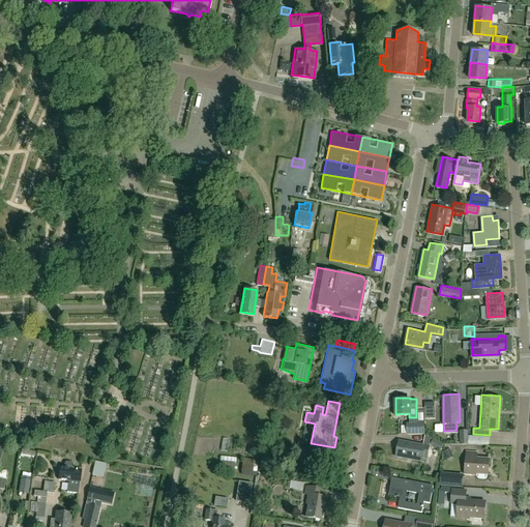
[(424,401),(424,417),(425,417),(435,416),(435,401),(424,401)]
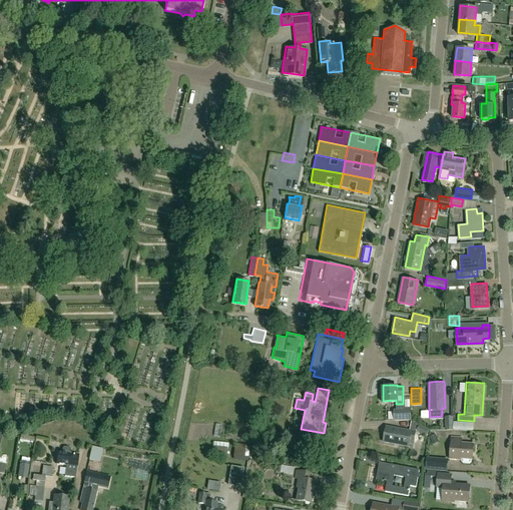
[(394,418),(411,418),(411,407),(403,407),(393,407),(394,418)]
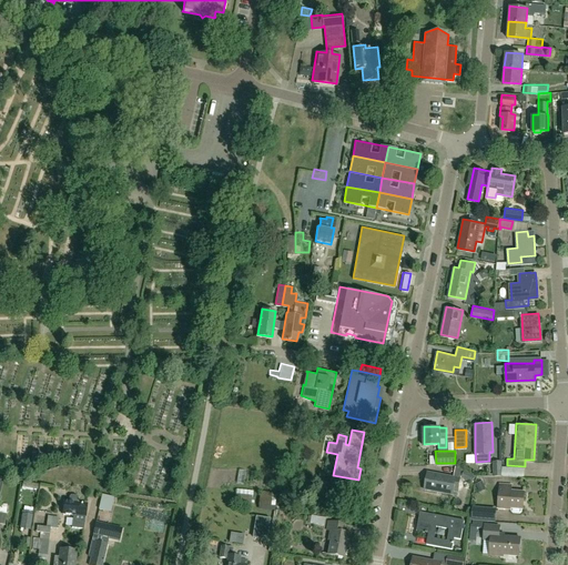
[(493,460),(493,474),(507,474),(507,467),(501,467),(501,460),(493,460)]
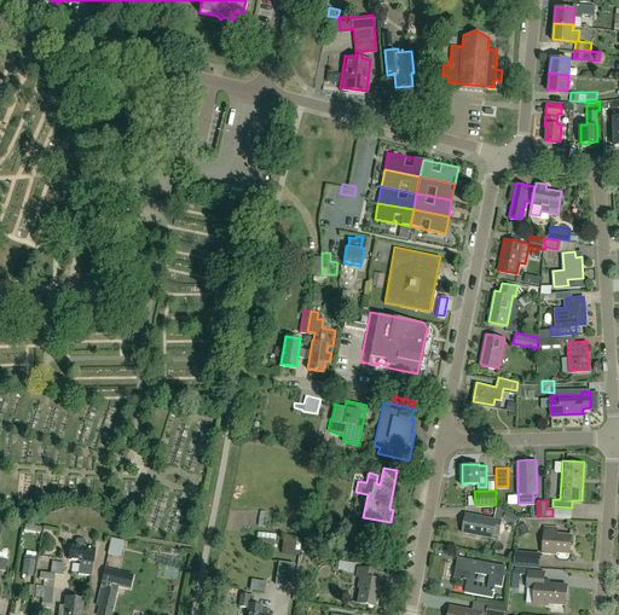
[(502,517),(514,523),(518,516),(505,510),(502,517)]
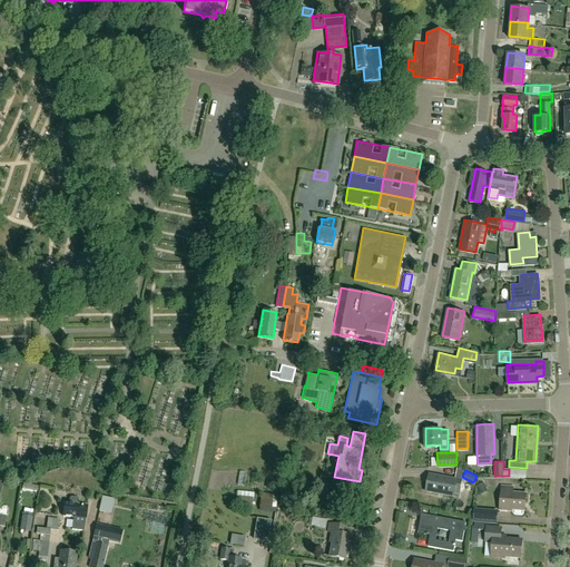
[(429,472),(425,489),(454,495),(454,492),(460,494),(462,479),(429,472)]
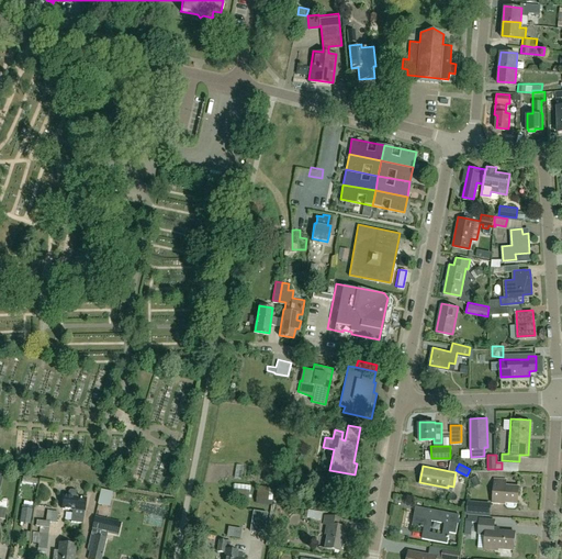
[(473,483),(480,480),(476,474),(471,477),(473,483)]
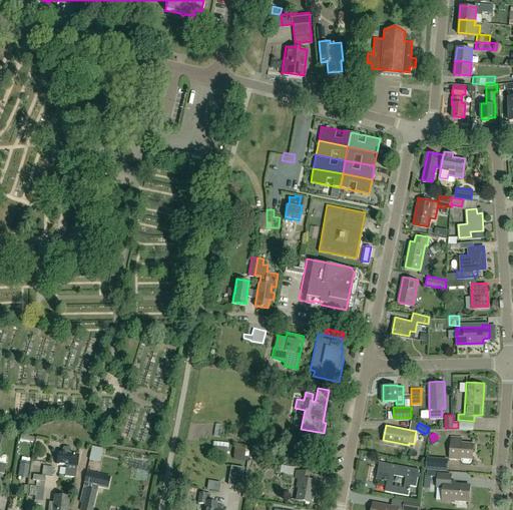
[(450,457),(457,457),(457,456),(472,457),(473,443),(461,442),(461,436),(451,436),(450,457)]
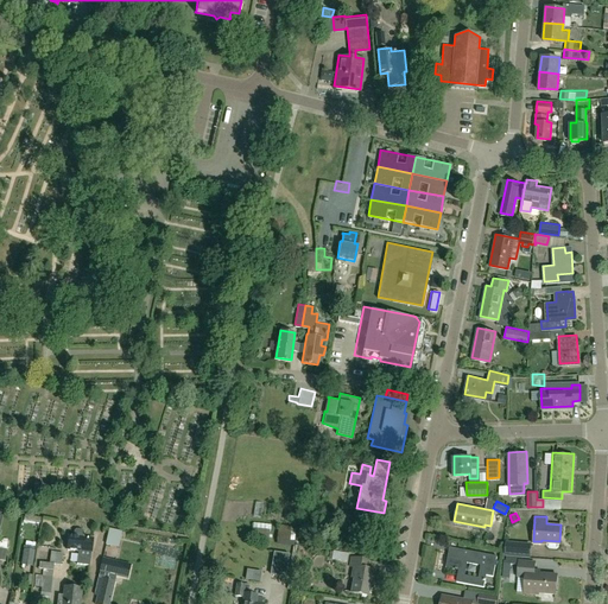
[(253,520),(251,536),(268,539),(268,533),(274,534),(274,527),(268,526),(268,522),(253,520)]
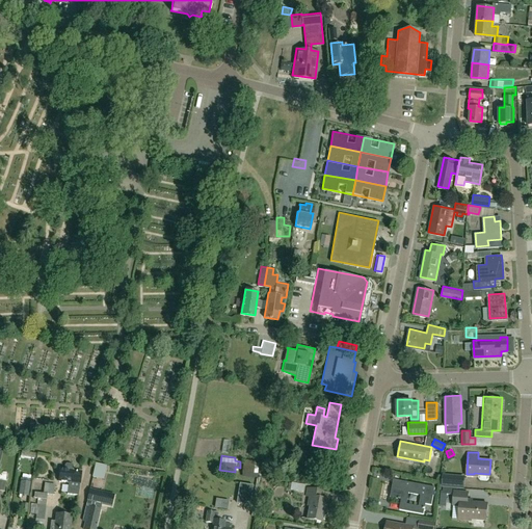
[(243,457),(242,475),(258,476),(259,461),(255,461),(255,458),(243,457)]
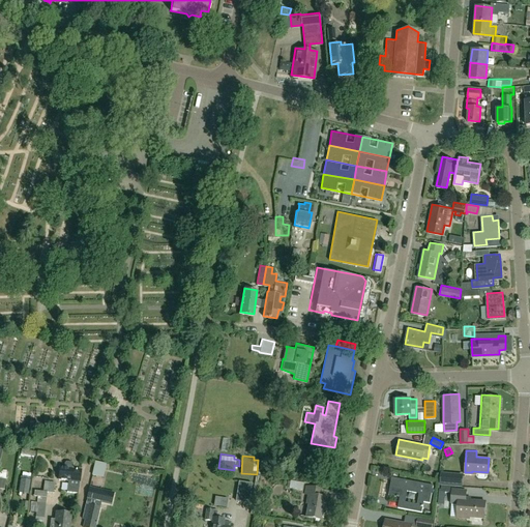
[(66,490),(77,492),(81,468),(72,467),(72,463),(71,461),(66,460),(64,462),(64,467),(60,466),(58,477),(68,478),(66,490)]
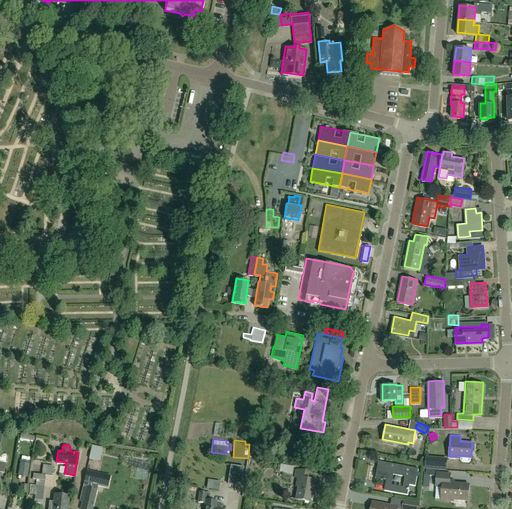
[(88,457),(94,458),(97,445),(92,444),(88,457)]
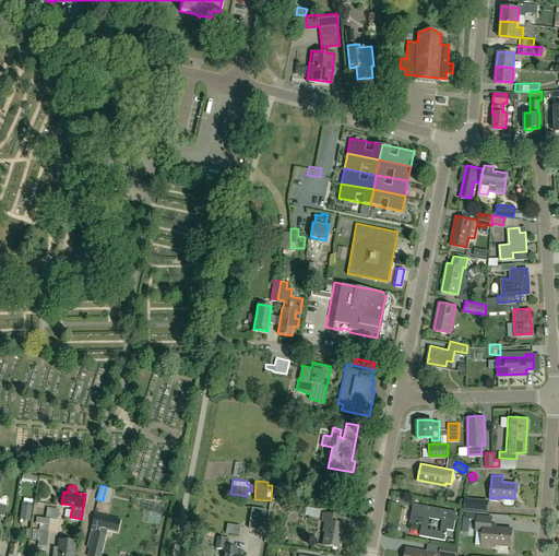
[(464,510),(467,510),(475,511),(488,512),(489,498),(465,496),(464,510)]
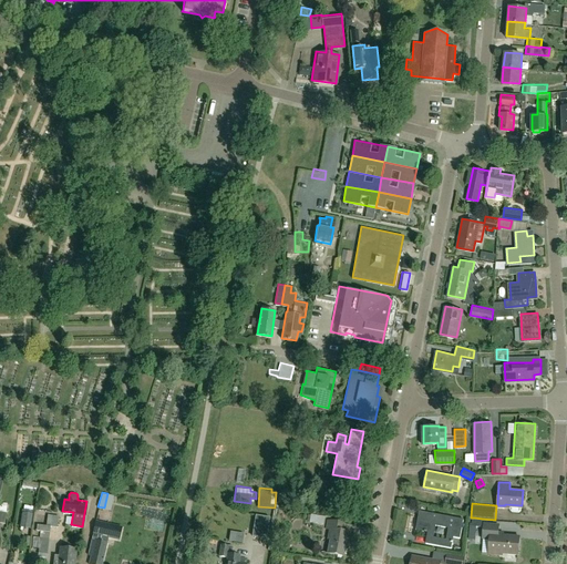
[(22,511),(20,521),(30,522),(32,512),(22,511)]
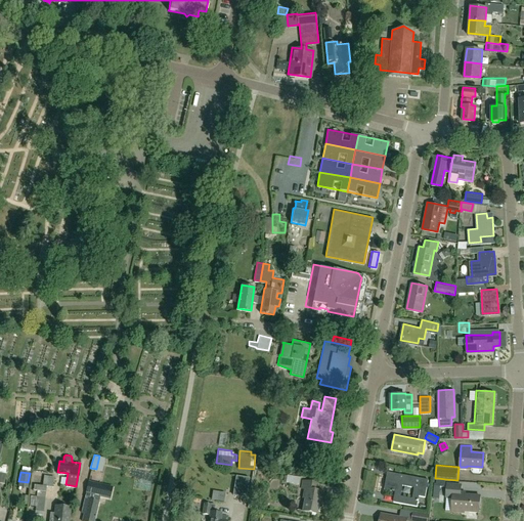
[(418,505),(419,494),(425,495),(428,478),(399,473),(399,474),(387,472),(384,488),(395,490),(393,501),(418,505)]
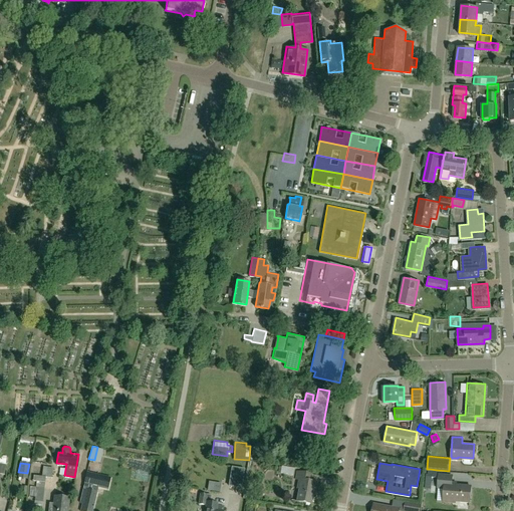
[(292,474),(294,466),(282,464),(280,471),(292,474)]
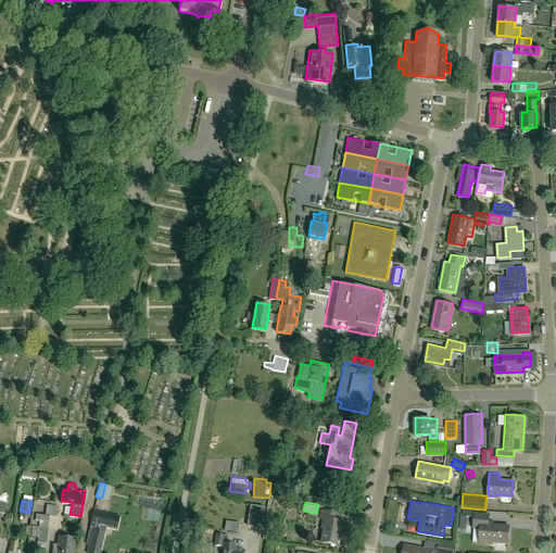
[(46,541),(49,514),(57,515),(58,504),(46,503),(45,513),(36,513),(35,518),(39,518),(38,525),(33,524),(32,535),(38,536),(37,540),(46,541)]
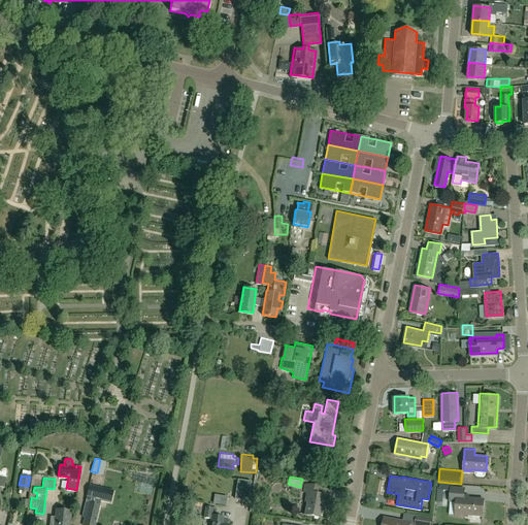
[(248,500),(251,481),(237,479),(235,490),(240,491),(239,499),(248,500)]
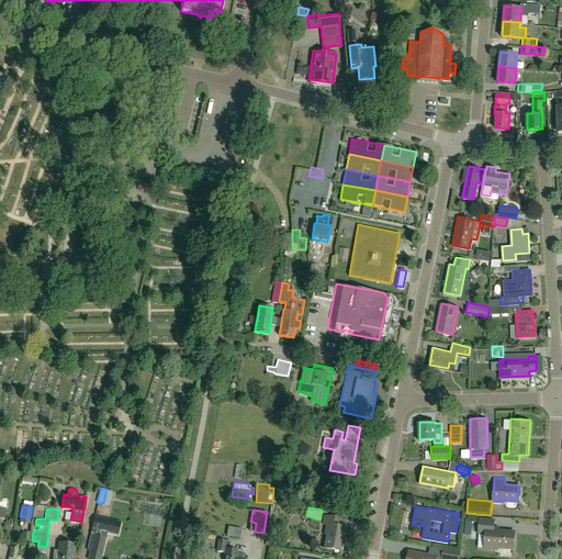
[(339,549),(343,534),(345,535),(346,526),(337,525),(339,517),(324,514),(323,523),(328,524),(324,546),(317,545),(317,546),(339,549)]
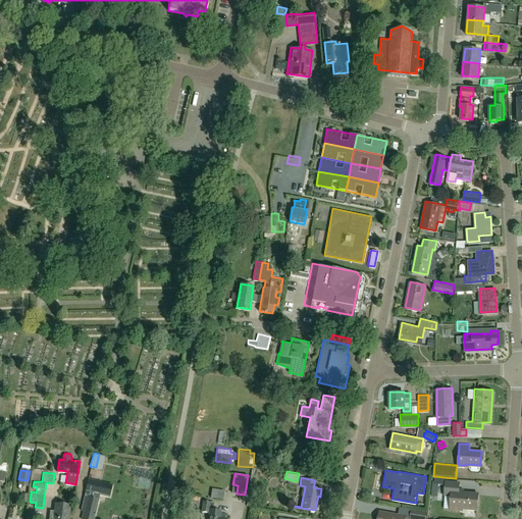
[(88,478),(85,495),(82,509),(84,510),(82,518),(88,518),(93,518),(98,498),(99,492),(109,495),(111,483),(88,478)]
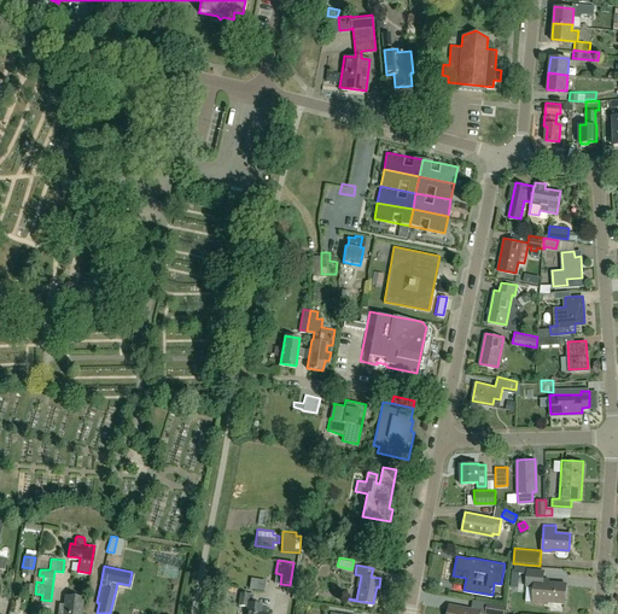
[(543,571),(528,569),(526,586),(525,600),(532,601),(532,602),(543,602),(543,601),(565,602),(566,583),(548,582),(543,582),(543,571)]
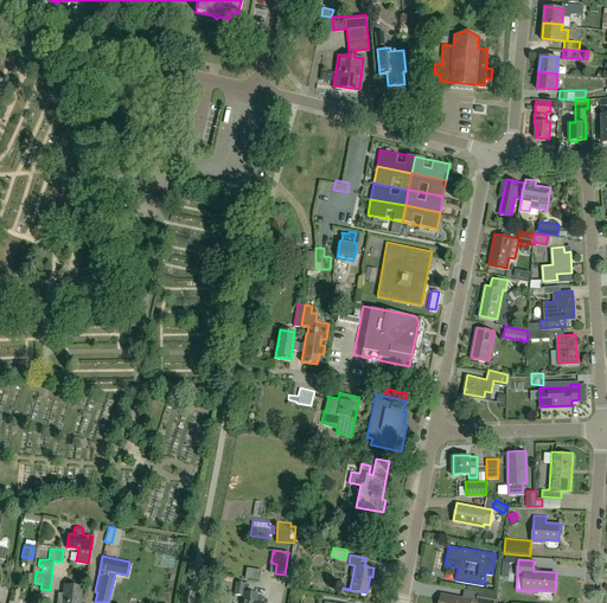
[(259,579),(260,570),(246,568),(244,577),(259,579)]
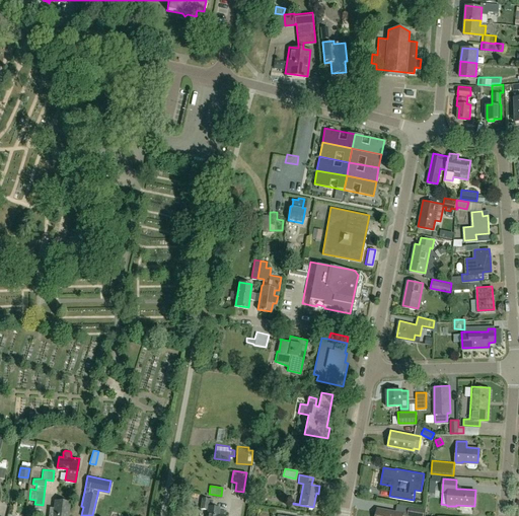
[(67,515),(69,501),(60,500),(61,496),(56,496),(56,500),(55,500),(54,507),(50,507),(48,515),(67,515)]
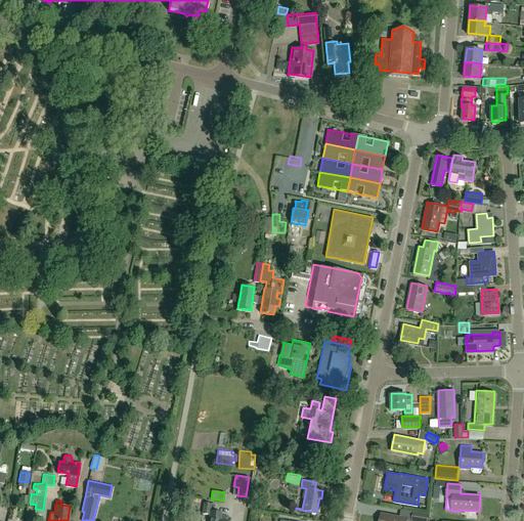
[(208,520),(228,520),(229,516),(221,515),(221,512),(214,511),(215,504),(204,503),(203,512),(210,513),(208,520)]
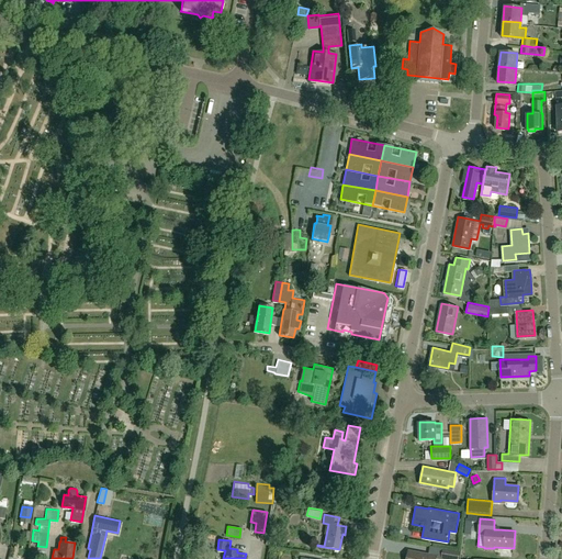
[(202,545),(192,543),(191,552),(201,554),(202,545)]
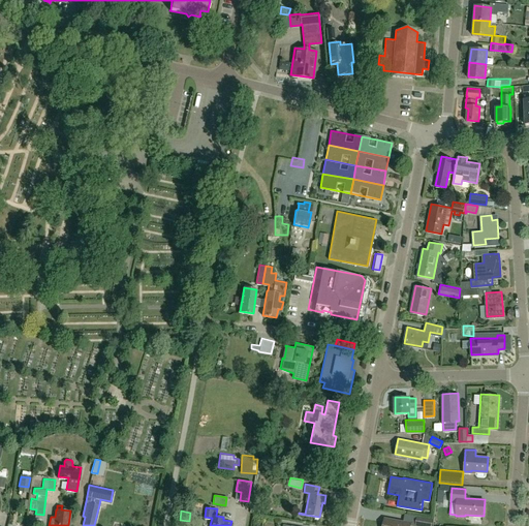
[(417,515),(416,516),(415,525),(421,525),(431,525),(434,518),(417,515)]
